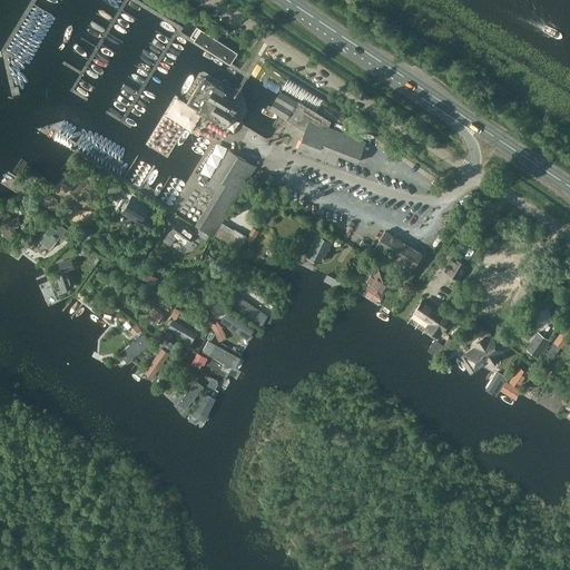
[(231,64),(237,53),(202,30),(195,40),(231,64)]
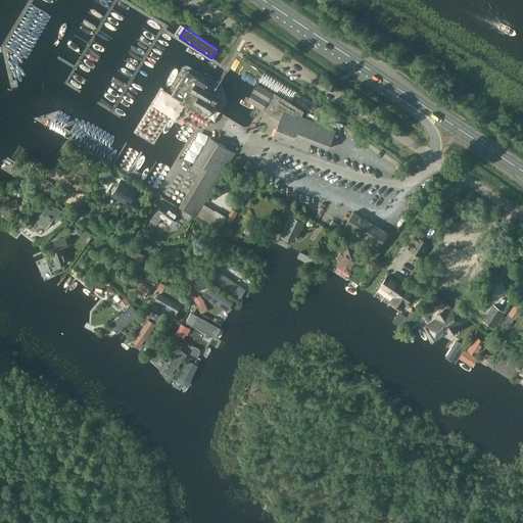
[(187,70),(172,95),(176,97),(192,107),(207,117),(218,100),(210,96),(215,89),(206,84),(207,84),(194,76),(187,70)]
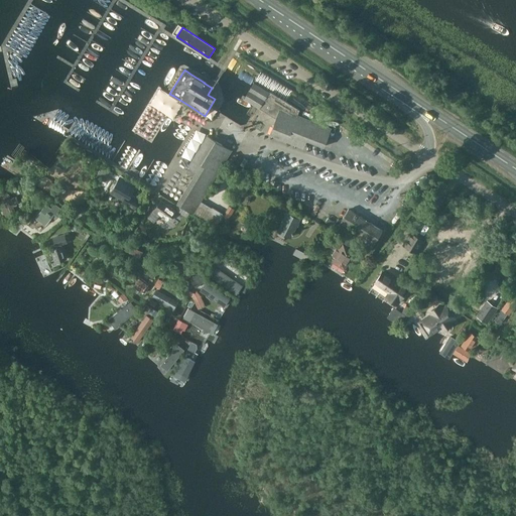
[(326,146),(333,128),(297,115),(300,109),(254,82),(244,98),(276,117),(273,125),(276,127),(273,135),(296,144),(299,136),(326,146)]
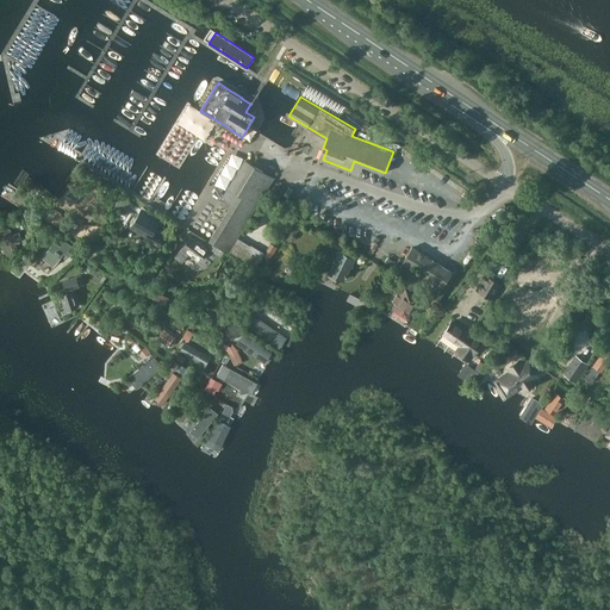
[(235,201),(211,241),(213,242),(225,249),(230,251),(267,190),(268,187),(271,184),(274,178),(255,166),(247,160),(241,169),(225,195),(235,201)]
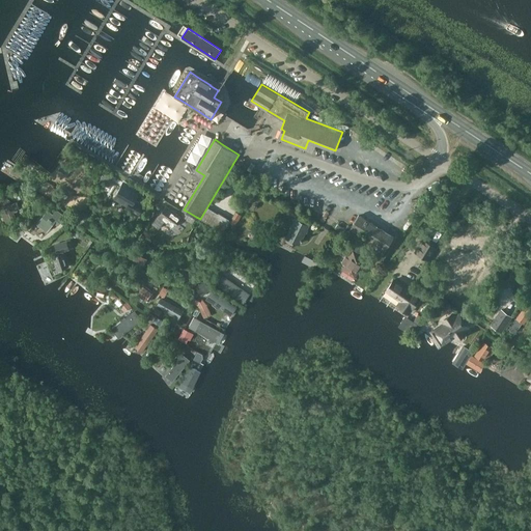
[(84,157),(81,161),(87,165),(90,161),(84,157)]
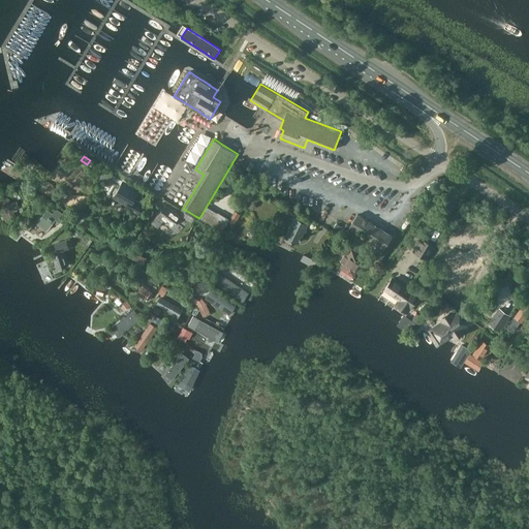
[(139,190),(123,180),(114,197),(126,205),(125,209),(138,215),(144,205),(135,199),(139,190)]
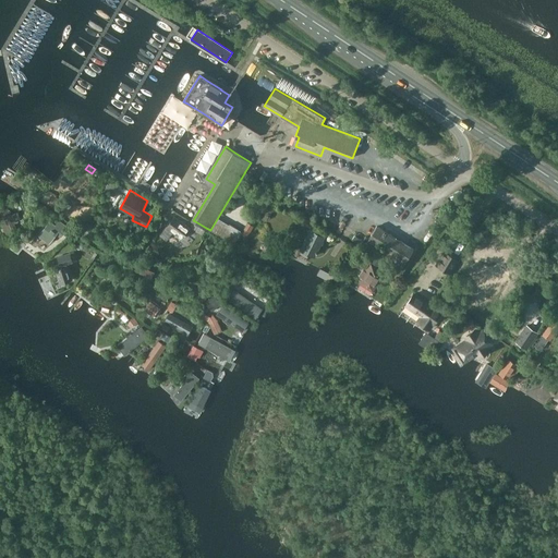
[(76,213),(79,206),(51,198),(49,204),(76,213)]
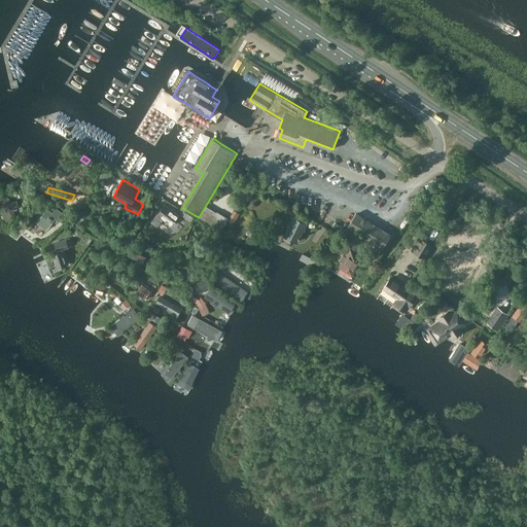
[(11,204),(7,194),(0,197),(0,208),(6,222),(18,217),(14,211),(18,209),(16,207),(19,206),(16,201),(11,204)]
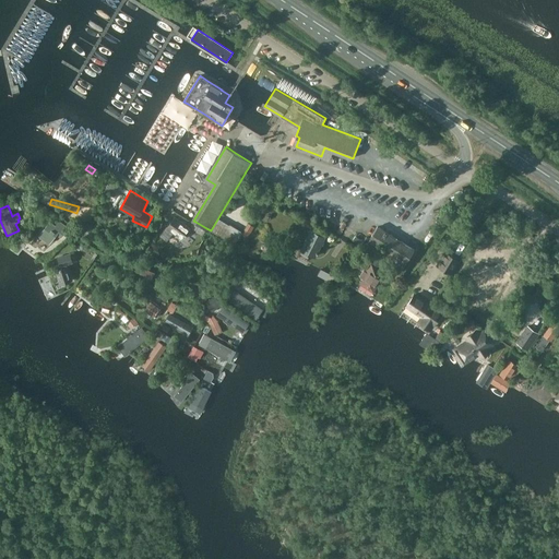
[(185,239),(192,227),(176,216),(163,235),(167,238),(173,232),(185,239)]
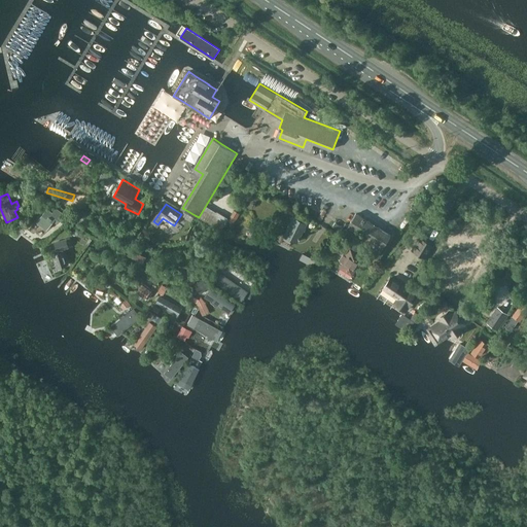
[(292,215),(295,209),(286,205),(283,211),(292,215)]
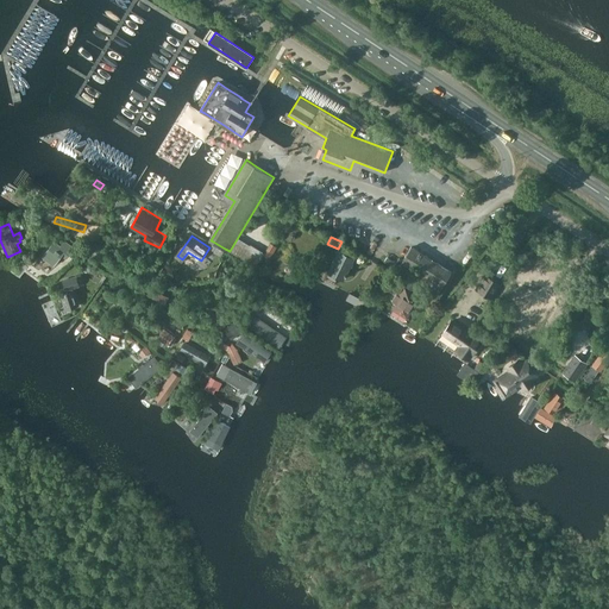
[(76,249),(66,240),(62,245),(56,240),(43,257),(55,267),(63,256),(68,259),(76,249)]
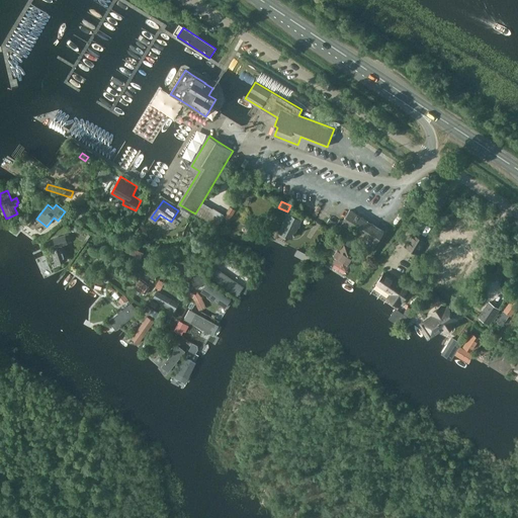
[(229,221),(235,210),(230,206),(224,217),(229,221)]
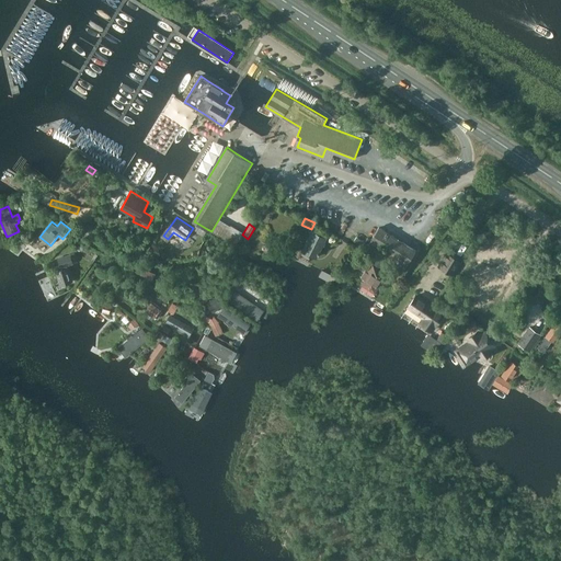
[(196,225),(192,231),(203,238),(206,231),(196,225)]
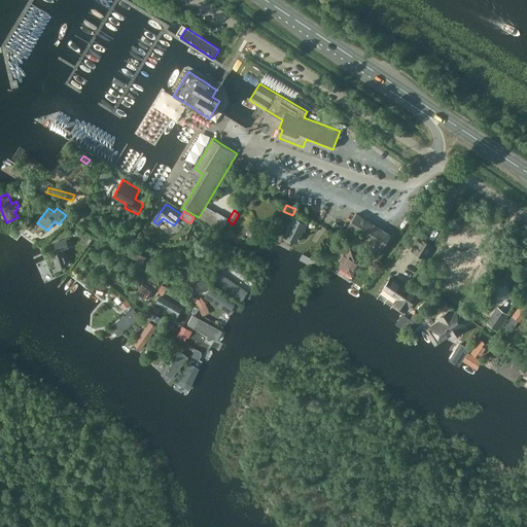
[(216,213),(209,224),(220,231),(229,219),(216,212),(216,213)]
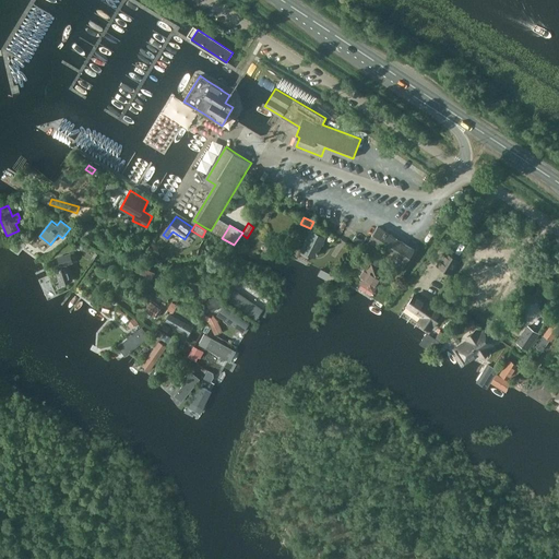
[(378,227),(369,241),(379,247),(379,246),(381,244),(384,246),(379,256),(401,269),(402,269),(414,249),(390,235),(387,232),(379,227),(378,227)]
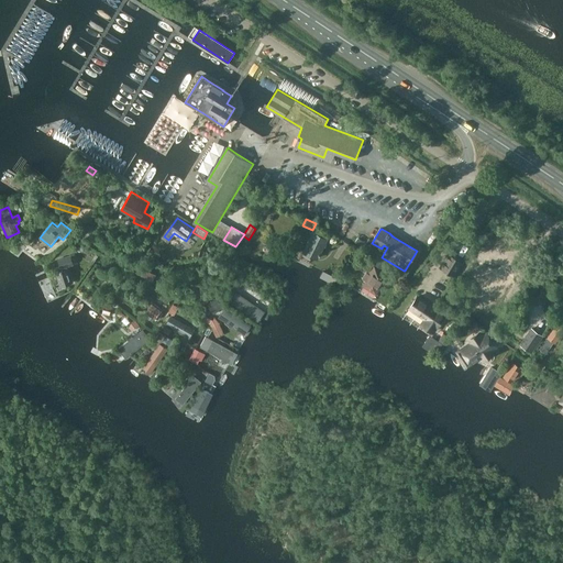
[(318,260),(329,238),(312,231),(302,252),(318,260)]
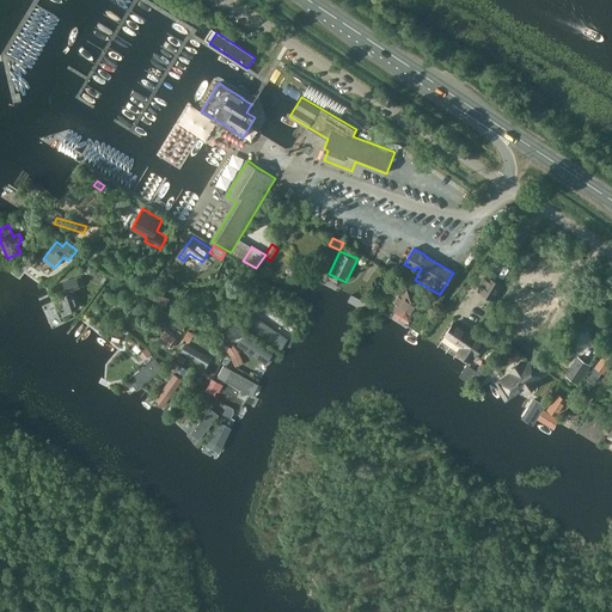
[(282,287),(283,287),(286,282),(262,273),(259,277),(282,287)]
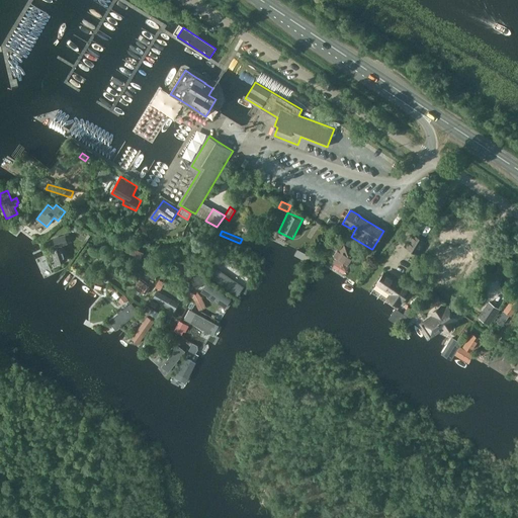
[(418,253),(424,242),(419,239),(420,238),(413,234),(406,246),(418,253)]
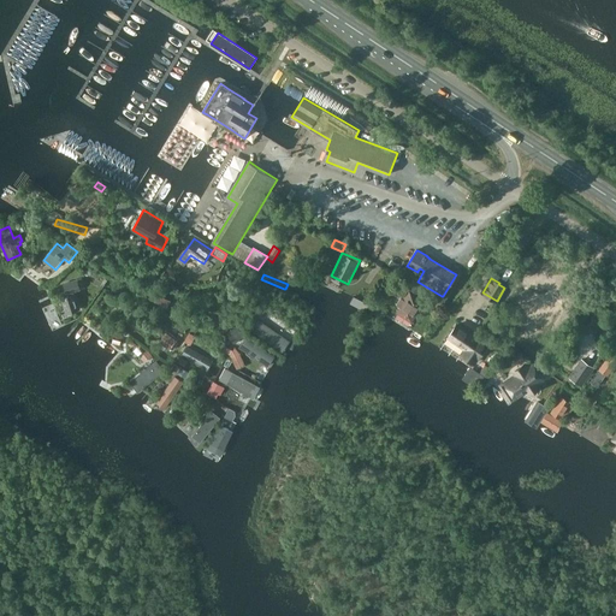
[(66,294),(60,296),(61,298),(66,314),(81,311),(76,294),(76,292),(80,291),(81,291),(77,280),(64,284),(63,285),(66,294)]
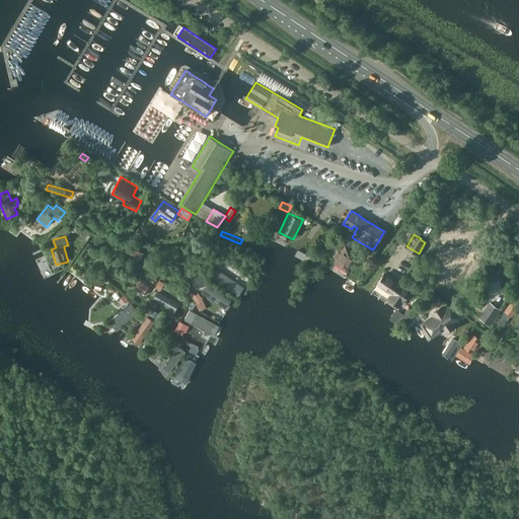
[(142,260),(145,253),(129,245),(126,251),(142,260)]
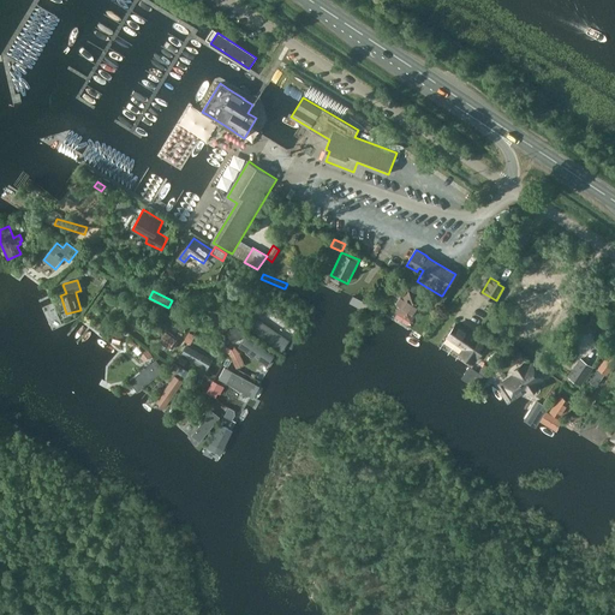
[(400,298),(395,305),(400,308),(396,312),(411,322),(418,310),(424,314),(429,305),(423,302),(424,300),(410,291),(404,300),(400,298)]
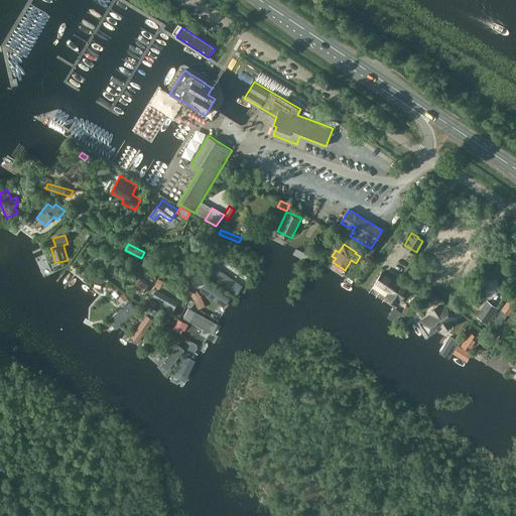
[(305,261),(308,255),(296,248),(293,255),(305,261)]
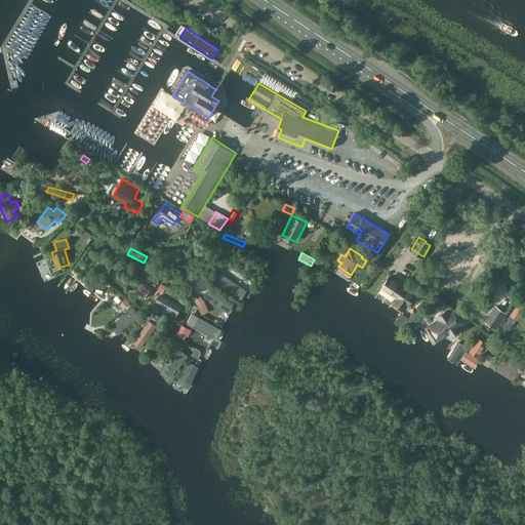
[(223,270),(228,261),(223,258),(217,266),(223,270)]
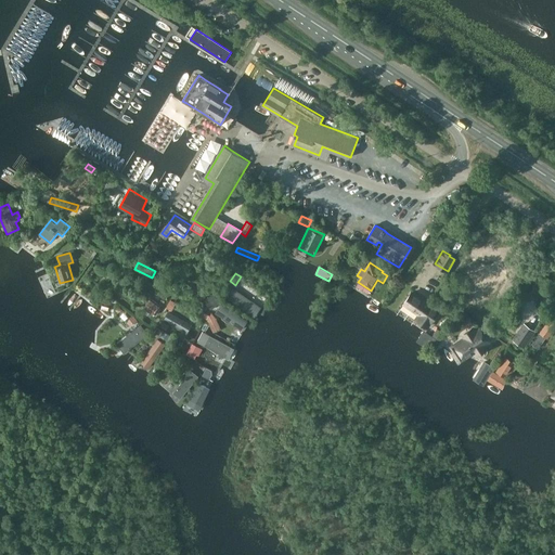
[(542,299),(549,291),(541,286),(534,295),(542,299)]
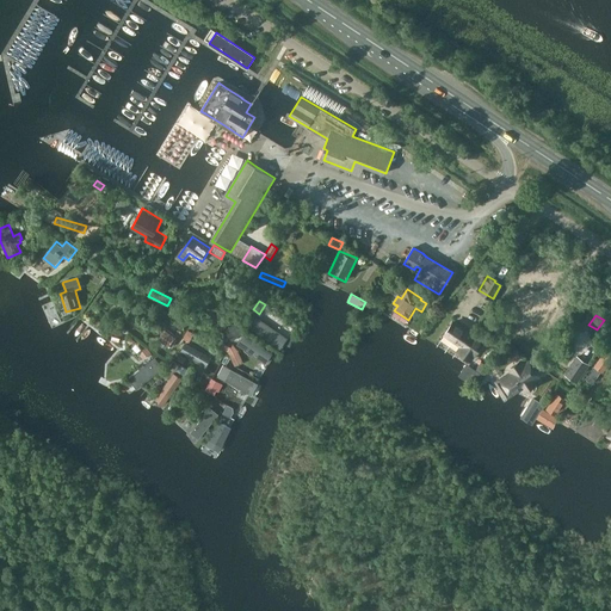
[(288,343),(258,320),(252,328),(283,351),(288,343)]
